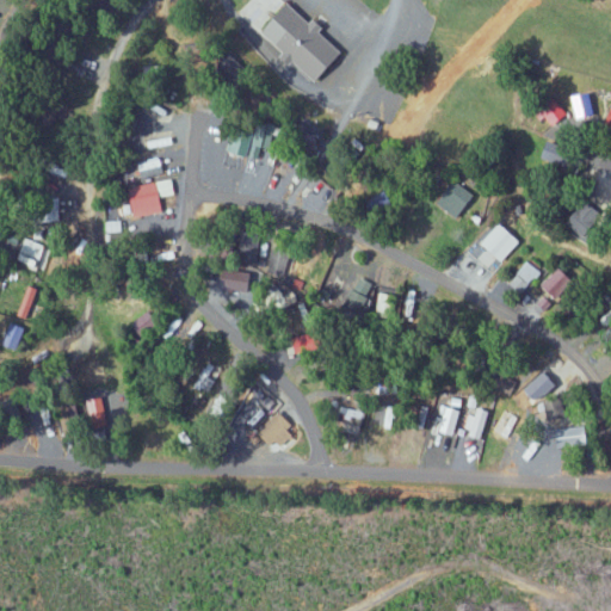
[(346,50),(291,0),(261,35),(289,60),(296,53),(306,61),(301,67),(318,81),(346,50)]
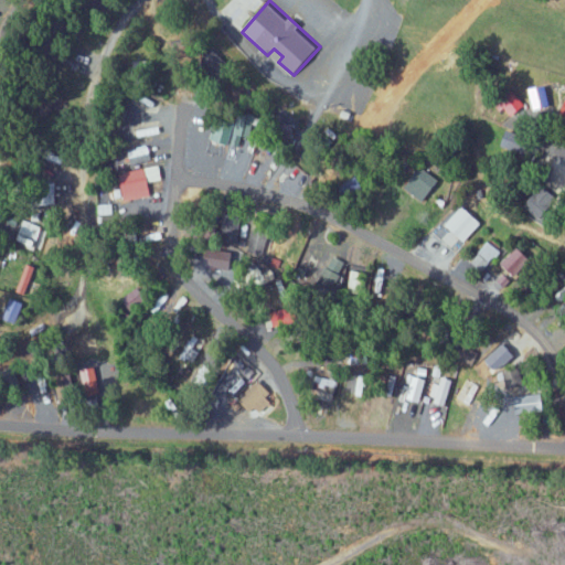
[(262,70),(283,84),(289,74),(268,60),(262,70)]
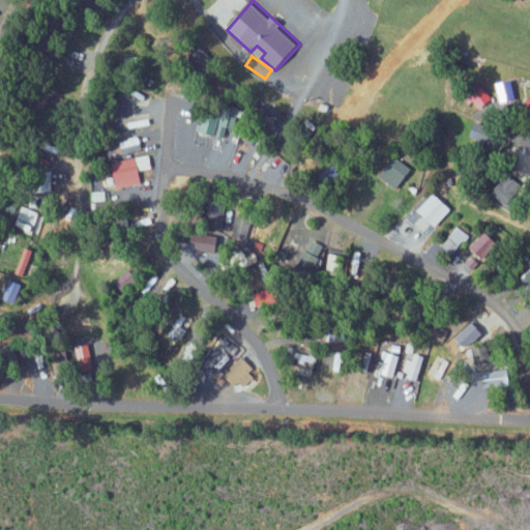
[(492,95),(482,86),(471,97),(481,107),(492,95)]
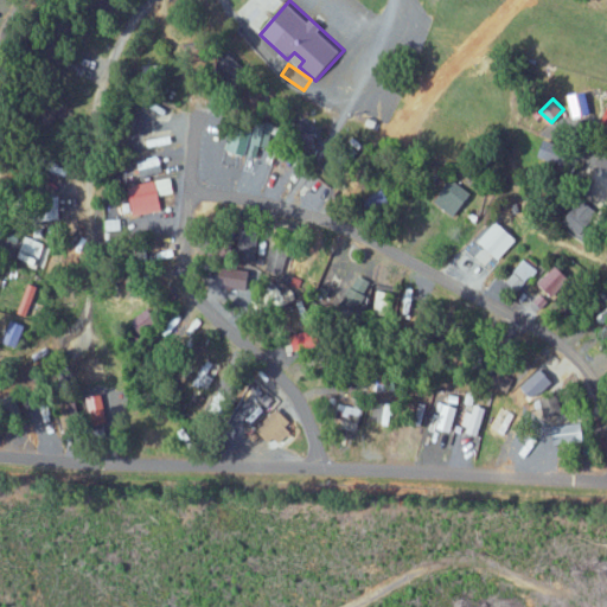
[(247,154),(253,131),(231,125),(225,149),(247,154)]
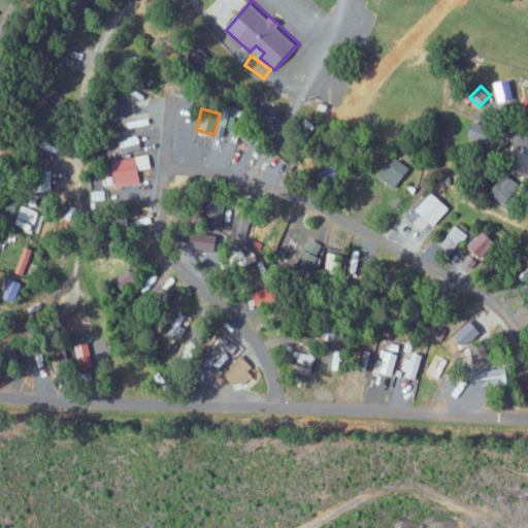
[(491,143),(496,129),(475,121),(470,136),(491,143)]
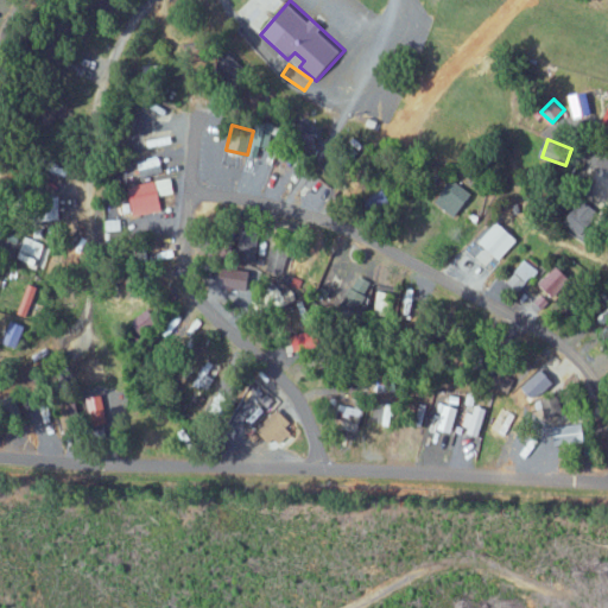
[(438,201),(457,216),(475,194),(456,178),(438,201)]
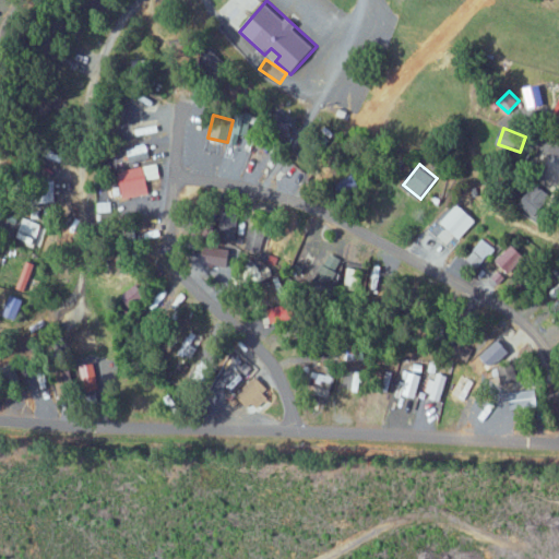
[(150,187),(147,167),(122,168),(125,195),(141,194),(140,188),(150,187)]
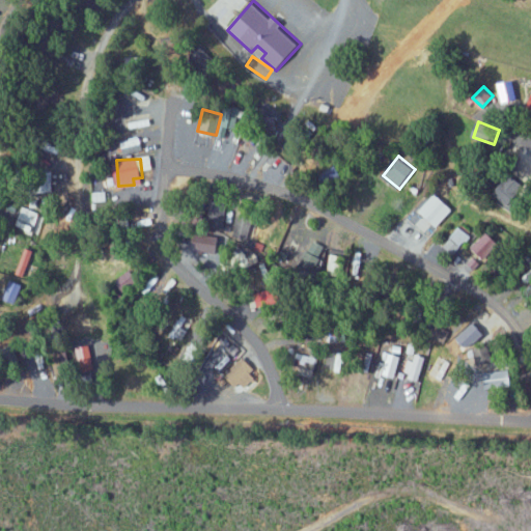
[(495,194),(511,204),(524,184),(508,173),(495,194)]
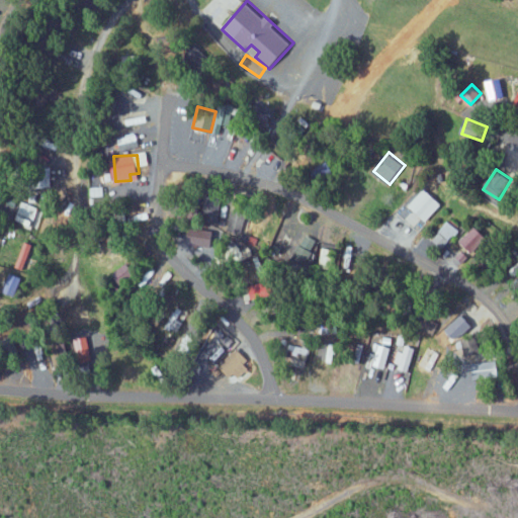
[(407,206),(424,222),(439,203),(422,188),(407,206)]
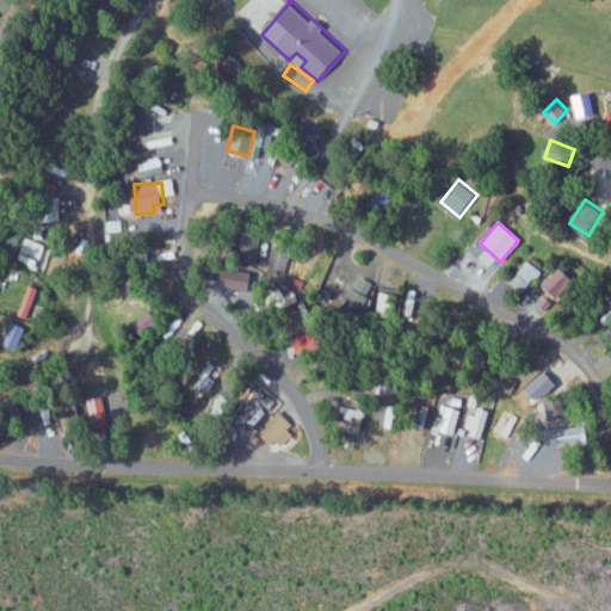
[(44,244),(23,236),(16,259),(37,266),(44,244)]
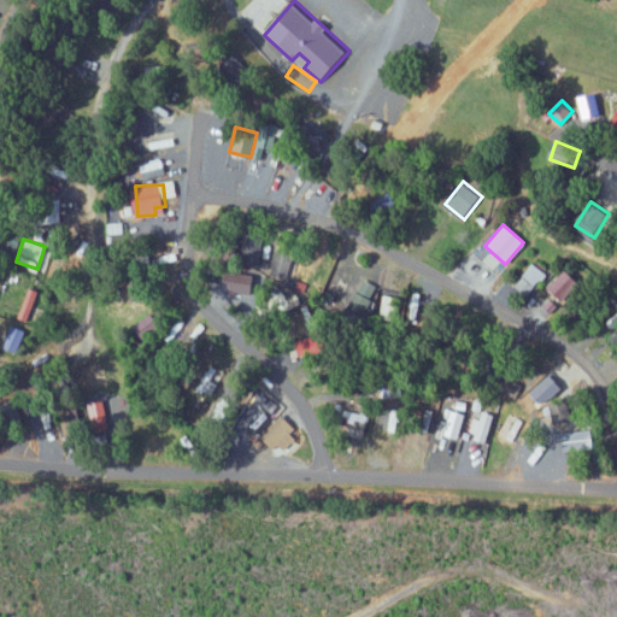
[(546,275),(530,263),(517,280),(533,292),(546,275)]
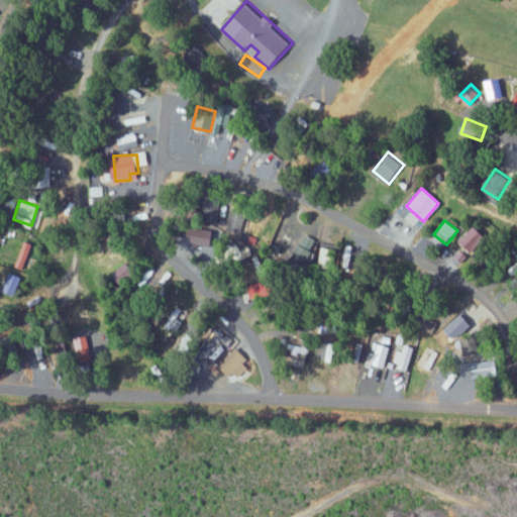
[(486,237),(475,225),(450,247),(461,260),(486,237)]
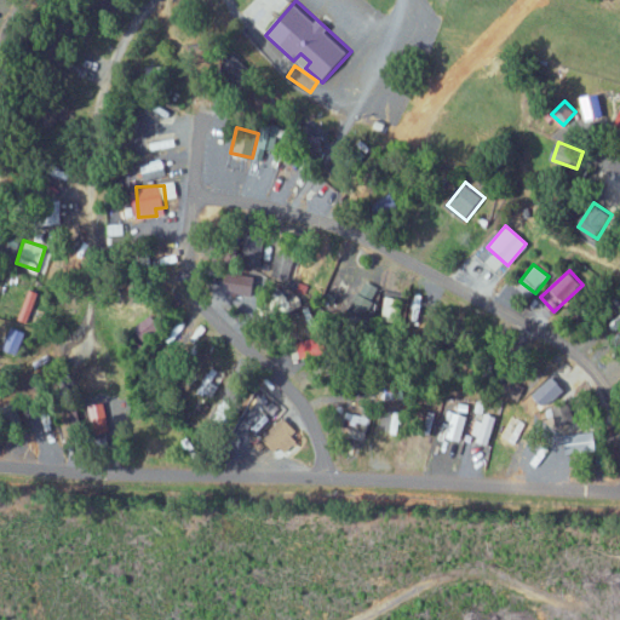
[(252,280),(230,286),(233,299),(256,293),(252,280)]
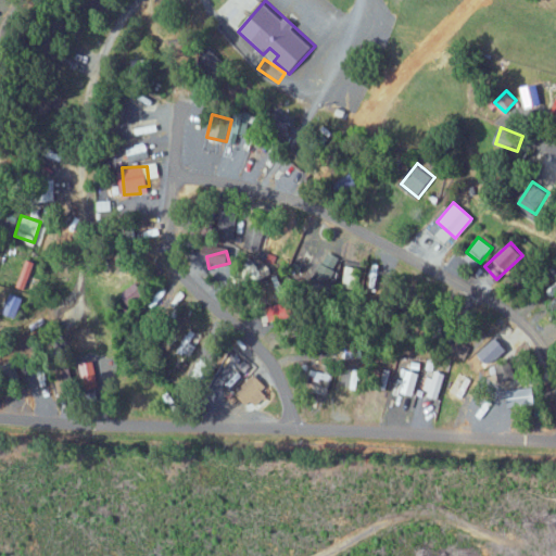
[(345,261),(327,251),(314,277),(332,287),(345,261)]
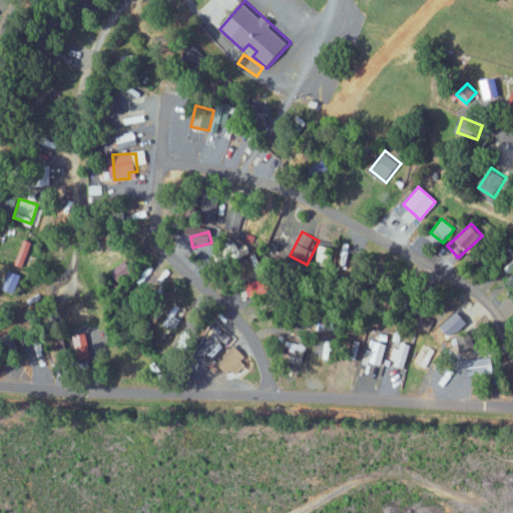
[(31,240),(24,238),(16,265),(23,267),(31,240)]
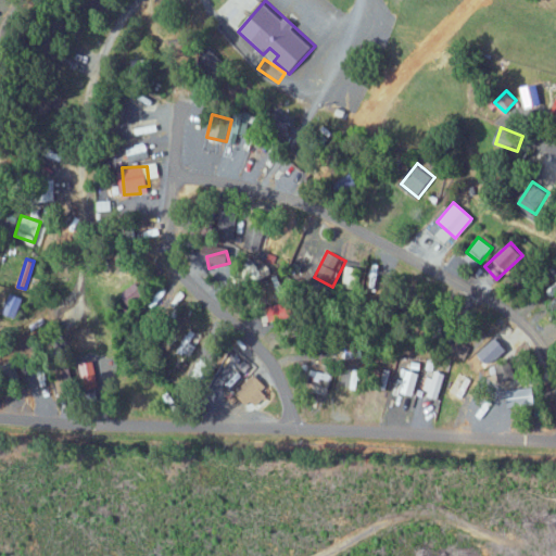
[(144,292),(136,281),(121,293),(129,304),(144,292)]
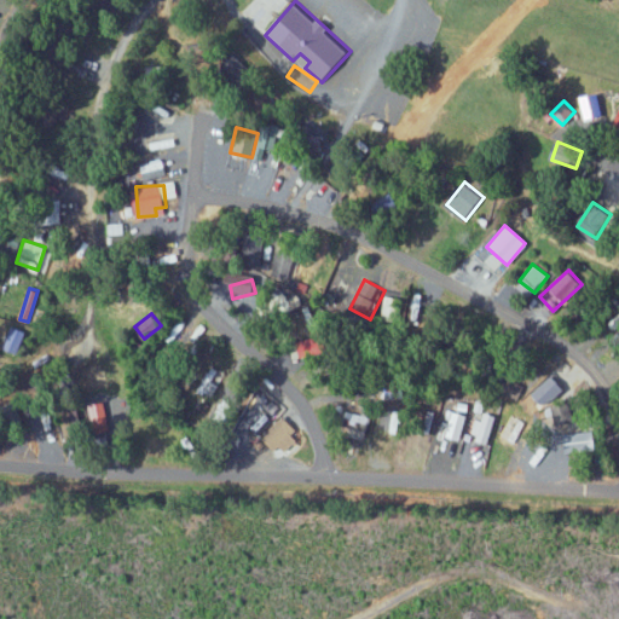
[(329,351),(323,334),(298,341),(302,358),(329,351)]
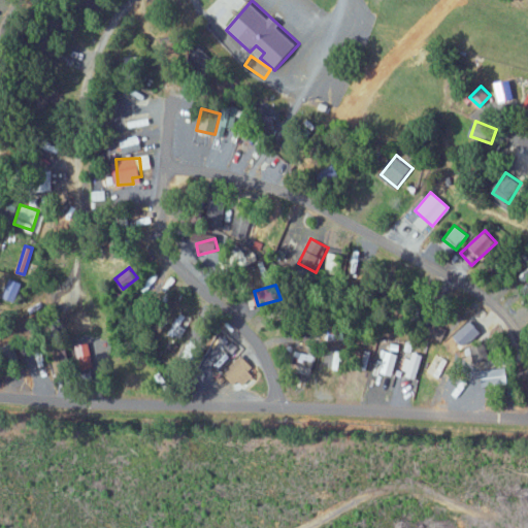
[(456,335),(466,347),(483,331),(472,320),(456,335)]
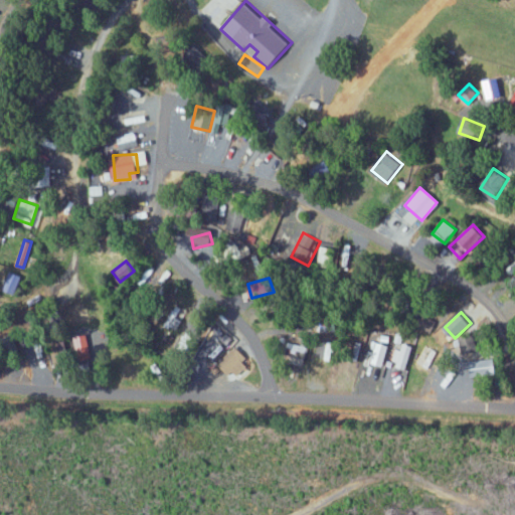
[(328,363),(328,355),(331,355),(334,331),(326,330),(322,363),(328,363)]
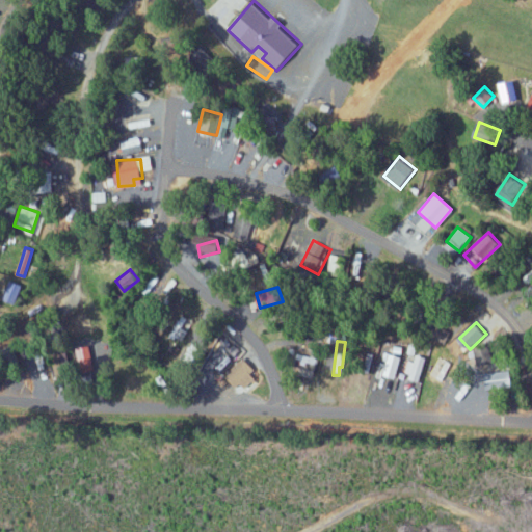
[(186,361),(194,363),(198,346),(190,344),(186,361)]
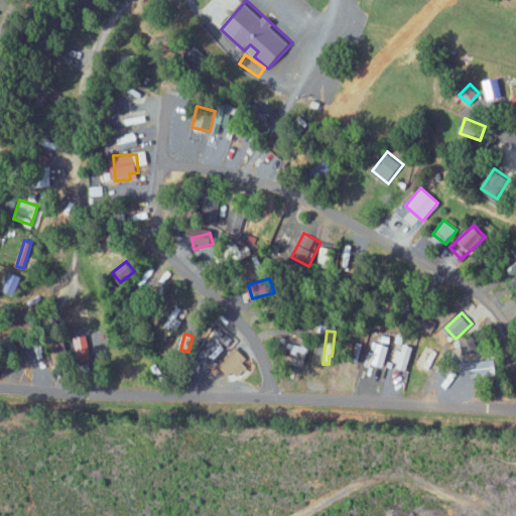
[(307,338),(289,338),(289,355),(307,355),(307,338)]
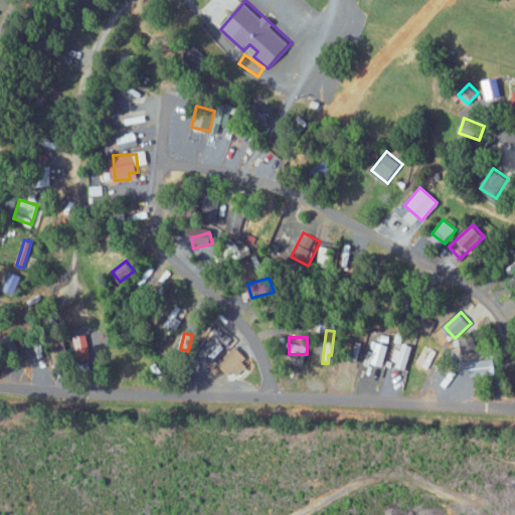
[(372,362),(383,365),(388,345),(377,342),(372,362)]
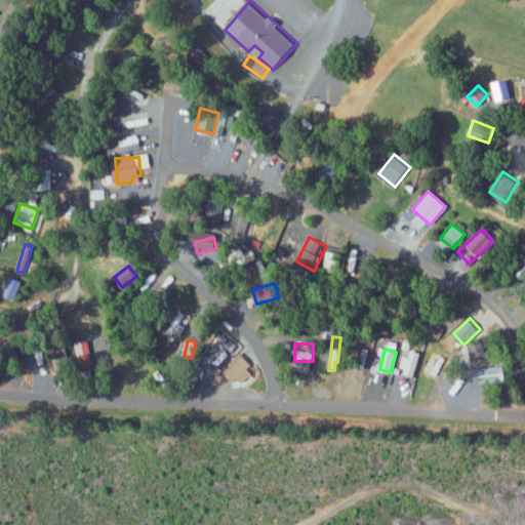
[(398,370),(414,375),(421,353),(410,349),(408,357),(403,356),(398,370)]
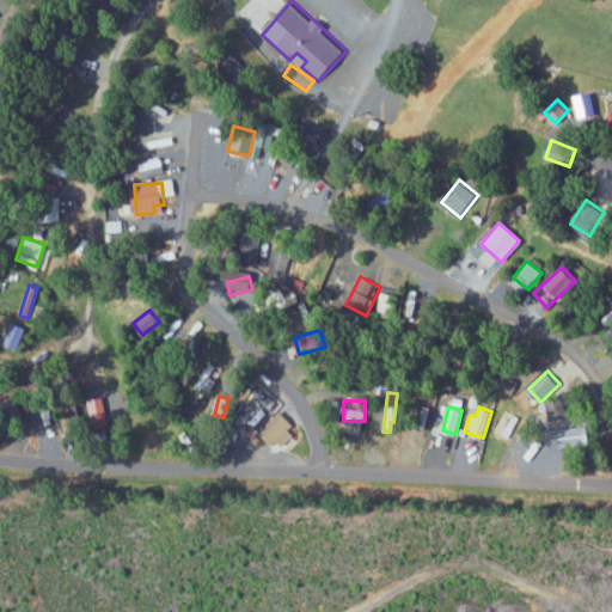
[(510,436),(519,415),(506,410),(496,432),(510,436)]
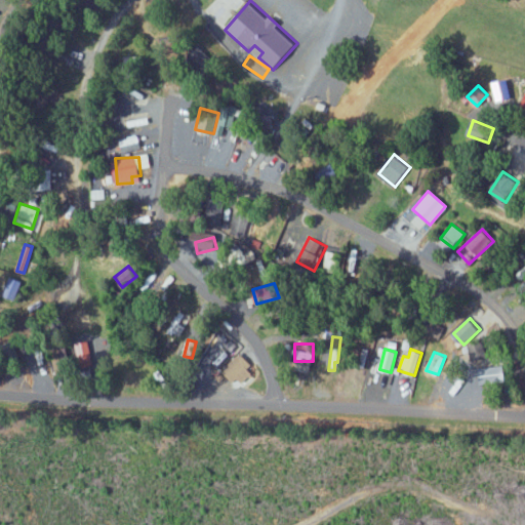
[(232,381),(253,370),(244,354),(224,365),(232,381)]
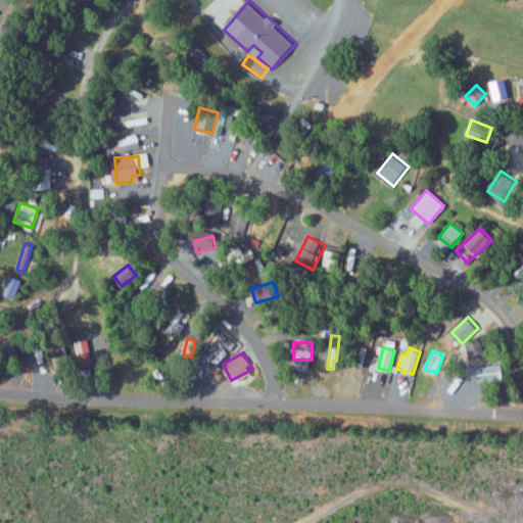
[(505,364),(479,365),(479,381),(505,380),(505,364)]
